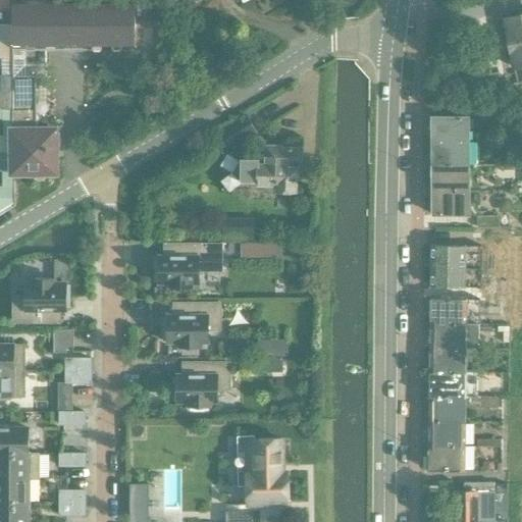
[(0,0),(0,9),(10,10),(9,0),(0,0)]
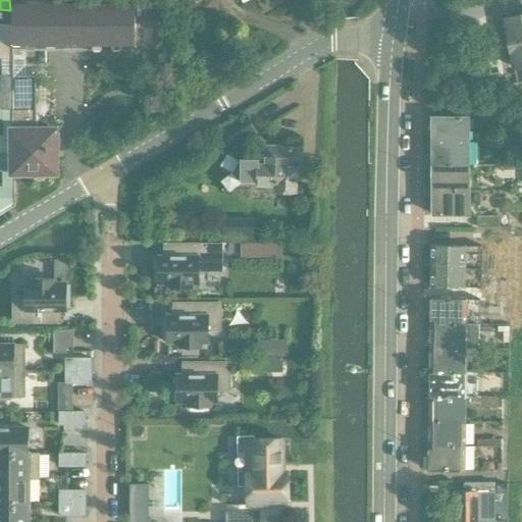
[(11,41),(108,41),(135,41),(135,0),(25,0),(10,0),(11,22),(11,40),(11,41)]
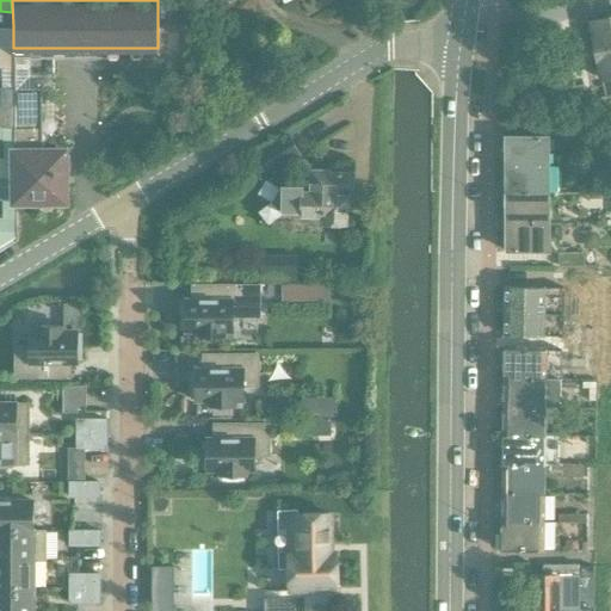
[(165,0),(166,23),(185,24),(185,0),(165,0)]
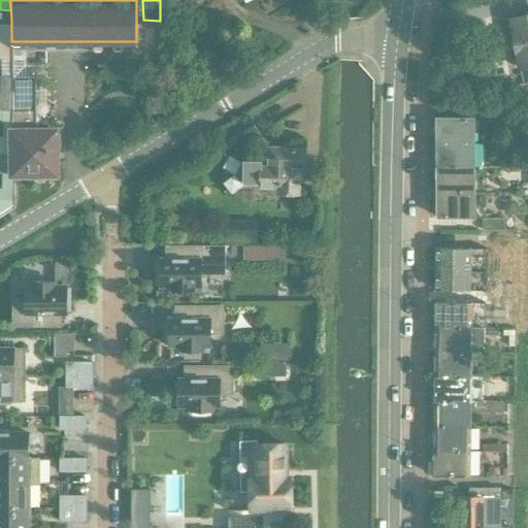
[(527,13),(509,19),(520,68),(527,66),(527,13)]
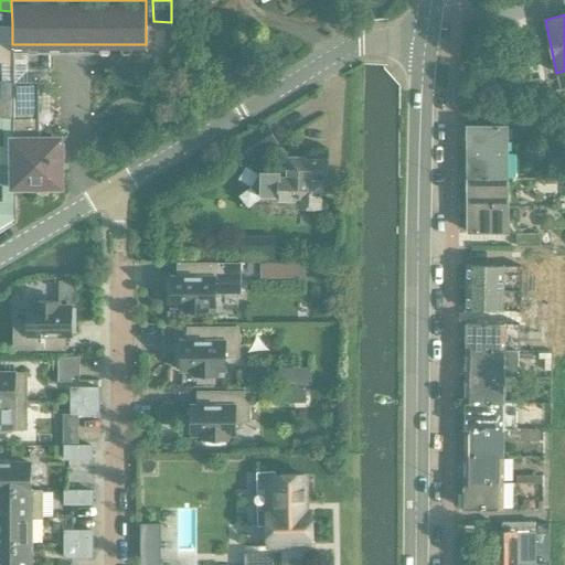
[(12,24),(0,24),(0,43),(12,43),(12,24)]
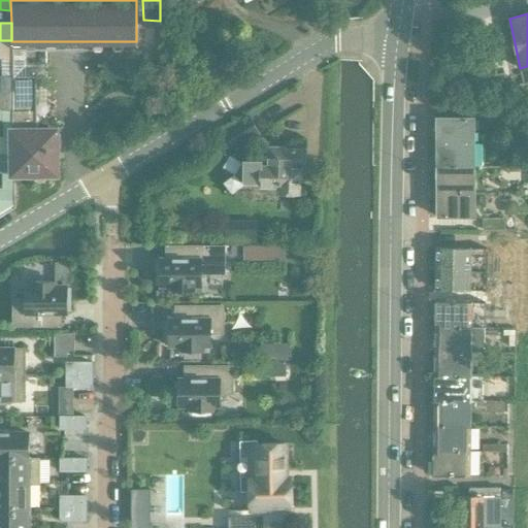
[(11,40),(0,40),(0,57),(2,58),(11,58),(11,41),(11,40)]
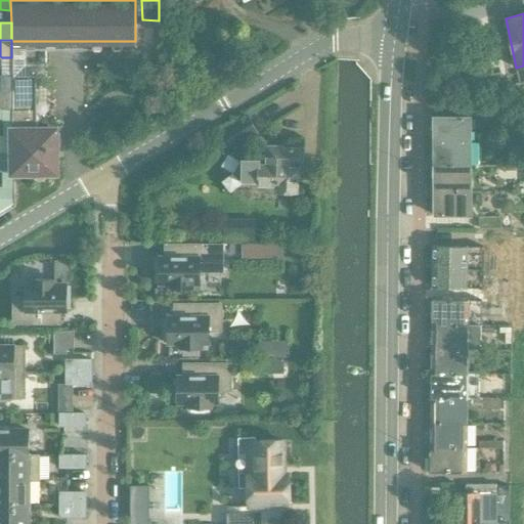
[(11,57),(2,57),(1,75),(11,75),(11,57)]
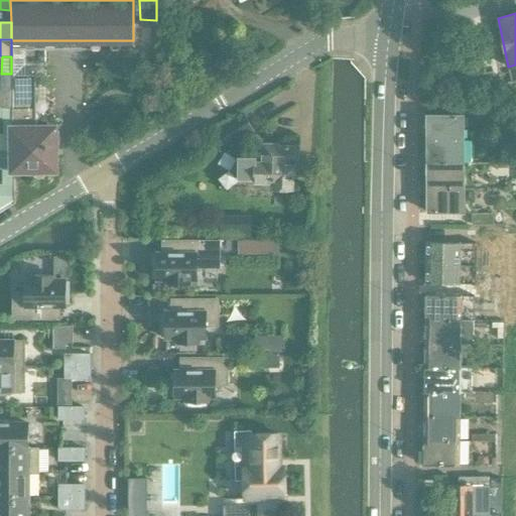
[(0,107),(11,108),(11,74),(0,74),(0,107)]
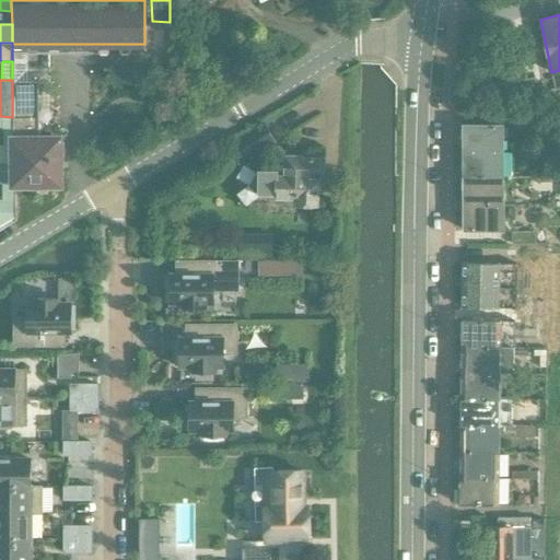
[(35,81),(12,81),(12,117),(36,117),(35,81)]
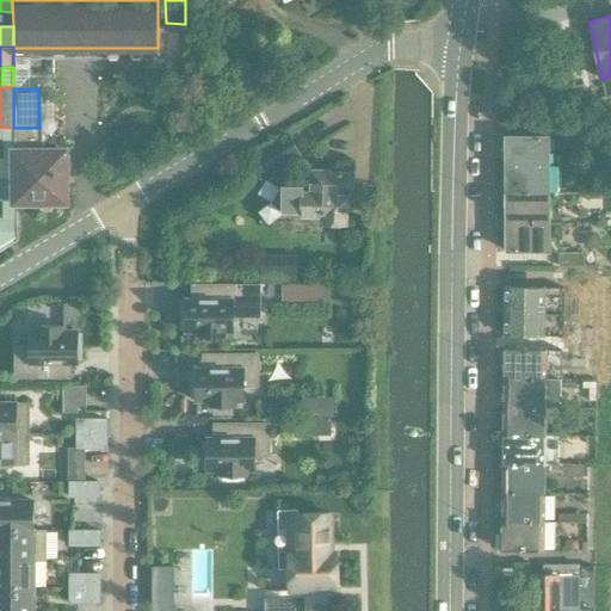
[(560,130),(584,130),(584,117),(559,117),(560,130)]
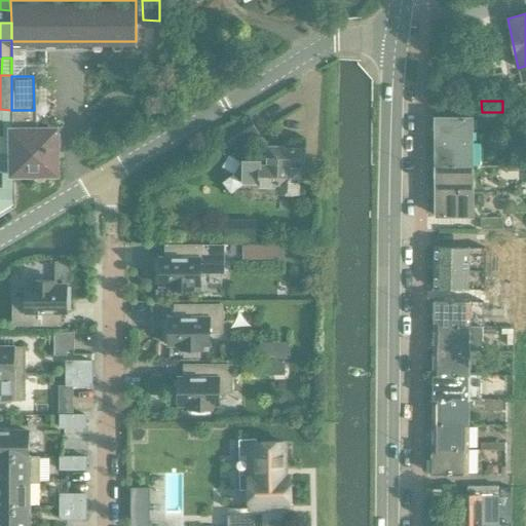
[(11,110),(0,109),(0,121),(11,122),(11,110)]
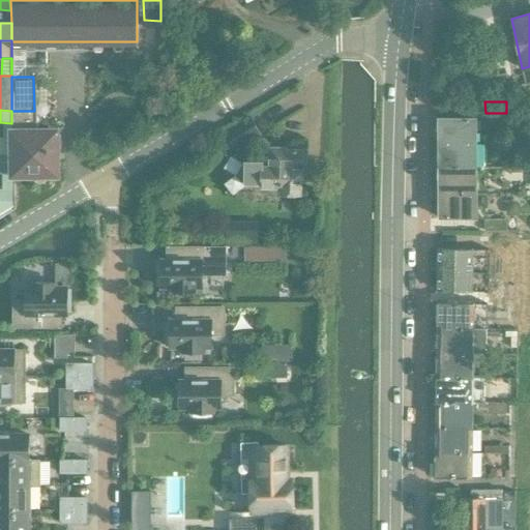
[(34,111),(11,111),(12,123),(13,133),(13,137),(13,154),(13,171),(13,175),(32,175),(48,175),(56,175),(55,133),(34,133),(34,111)]
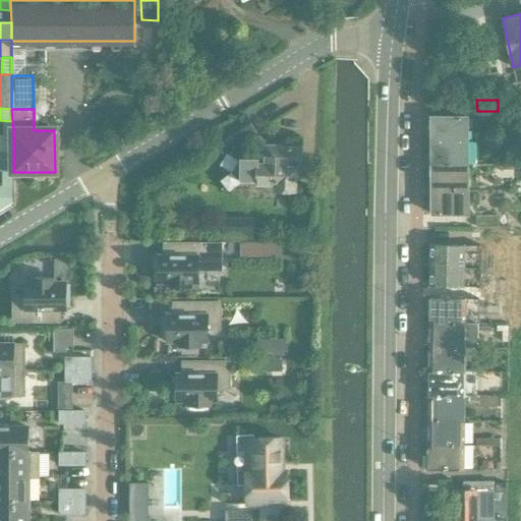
[(244,115),(222,128),(232,146),(254,132),(244,115)]
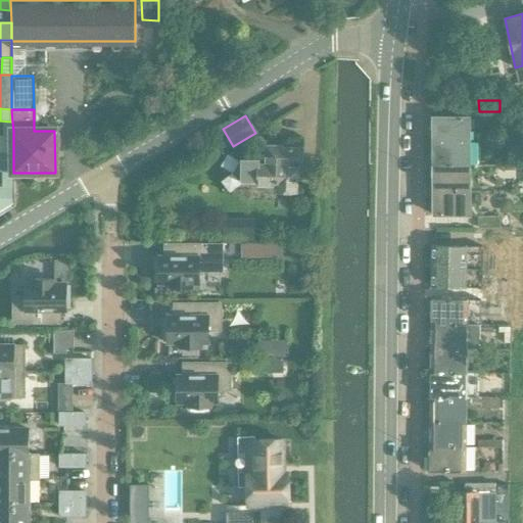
[(433,141),(470,140),(469,115),(432,116),(433,141)]
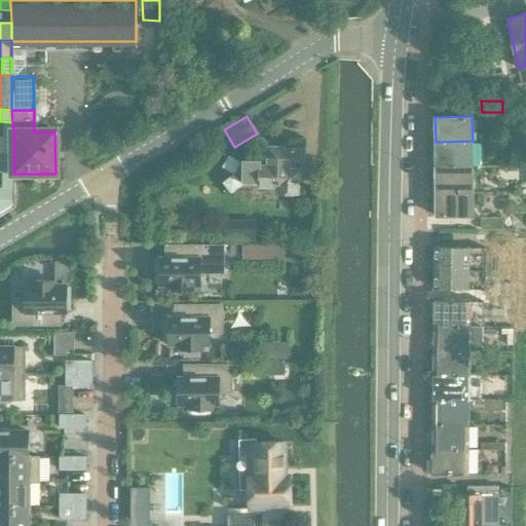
[(0,136),(0,152),(13,153),(13,136),(0,136)]
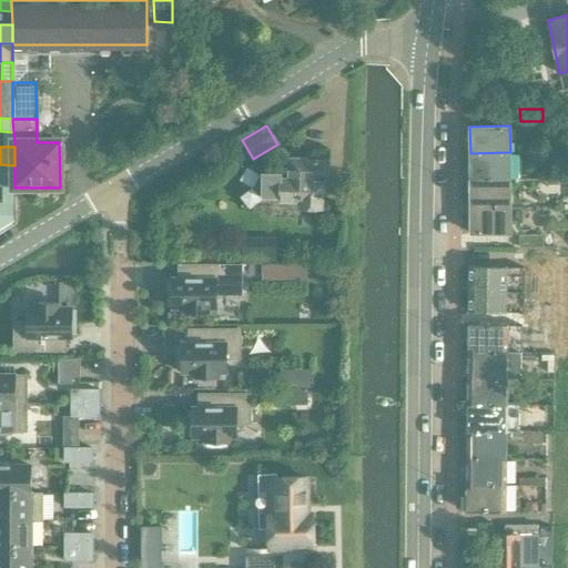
[(510,179),(510,152),(470,153),(470,180),(510,179)]
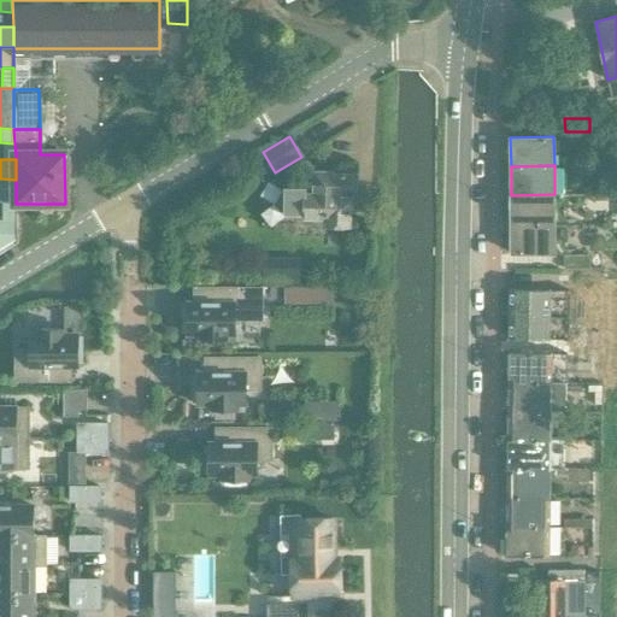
[(356,195),(357,176),(333,175),(333,172),(313,171),(313,183),(307,183),(307,188),(285,187),(283,213),(304,213),(303,217),(325,218),(324,225),(348,227),(350,206),(352,206),(353,195),(356,195)]
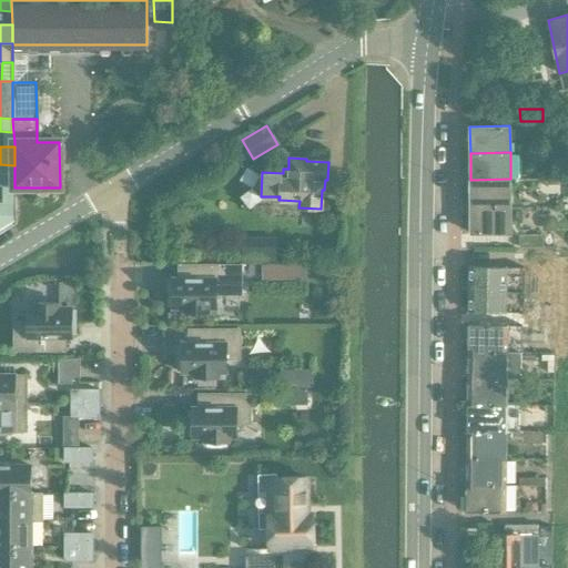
[(0,164),(0,183),(2,183),(14,183),(14,165),(0,164)]
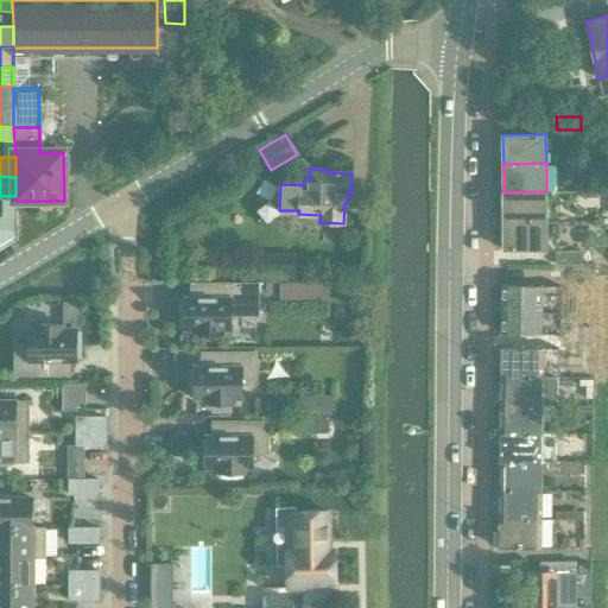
[(546,220),(546,191),(504,192),(504,220),(546,220)]
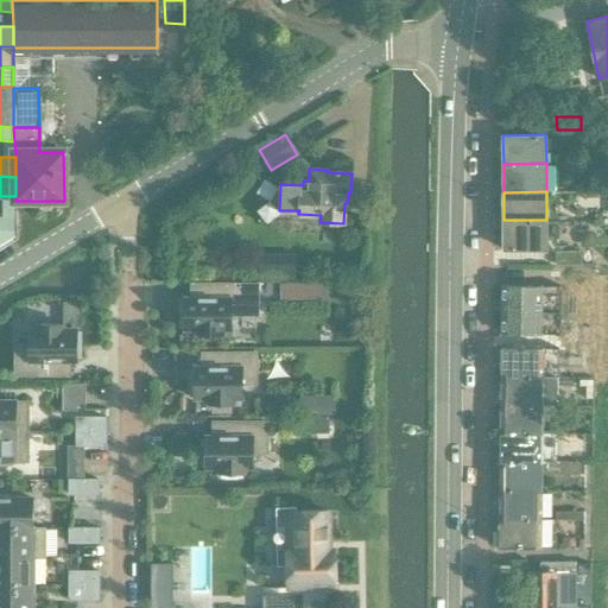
[(16,196),(2,196),(2,216),(16,216),(16,201),(16,196)]
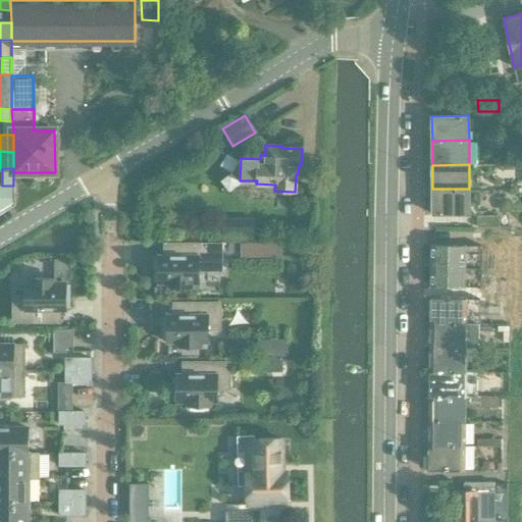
[(0,196),(13,197),(13,186),(2,186),(0,186),(0,196)]
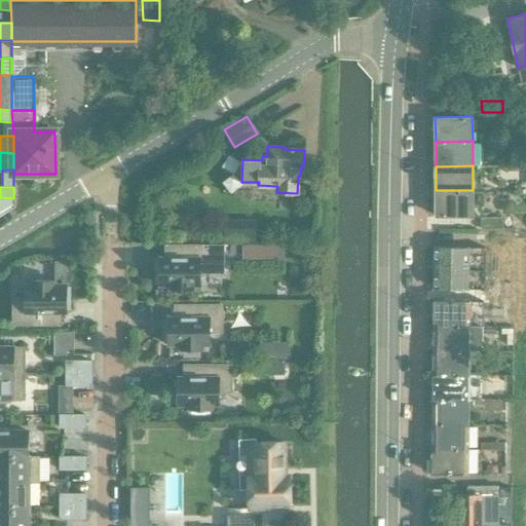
[(473,190),(436,190),(436,216),(474,215),(473,190)]
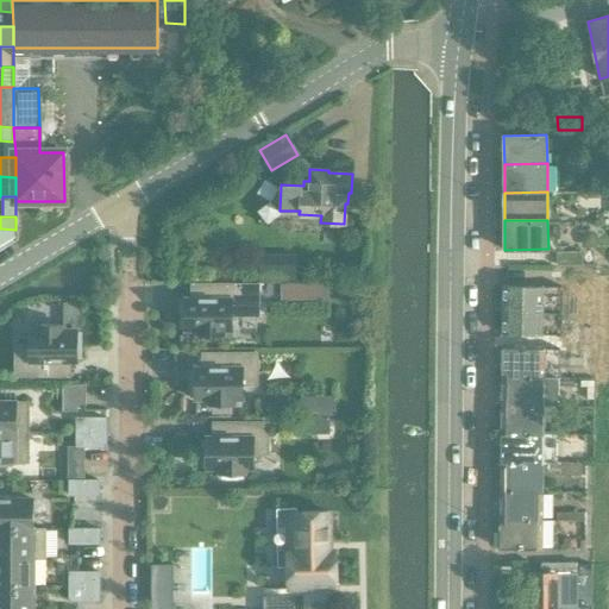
[(16,230),(0,228),(0,242),(16,238),(16,230)]
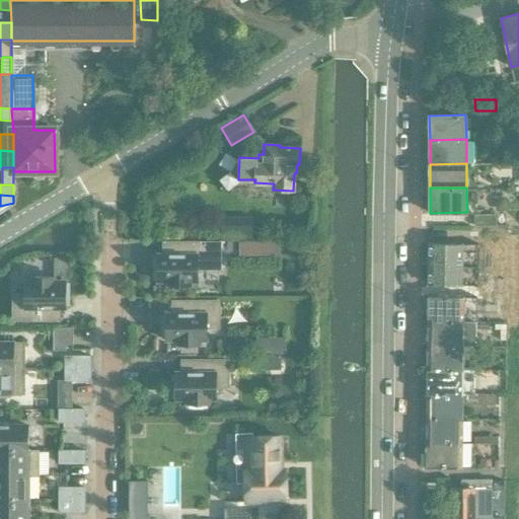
[(495,225),(495,214),(473,214),(473,225),(495,225)]
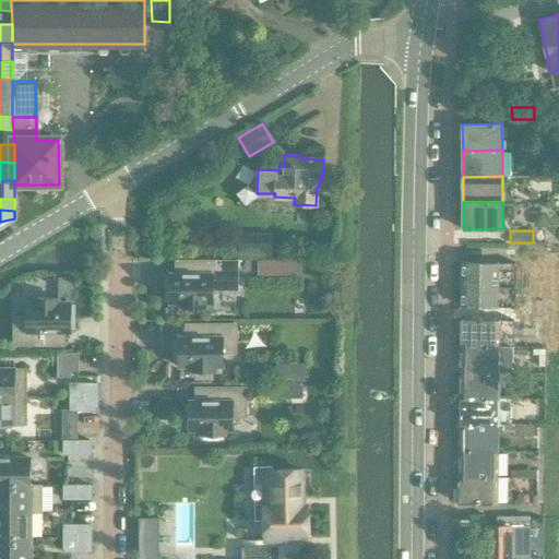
[(169,302),(183,302),(183,308),(205,307),(205,301),(213,301),(213,289),(226,288),(225,260),(177,261),(177,274),(169,274),(169,286),(166,286),(166,300),(169,300),(169,302)]
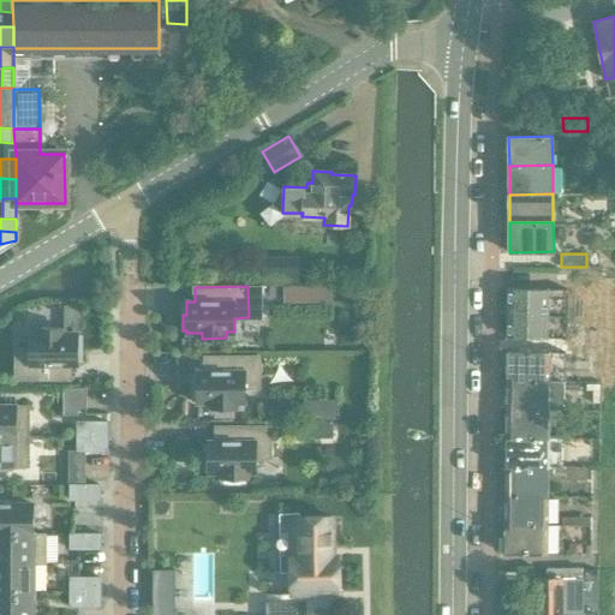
[(284,302),(328,303),(328,287),(285,287),(284,302)]
